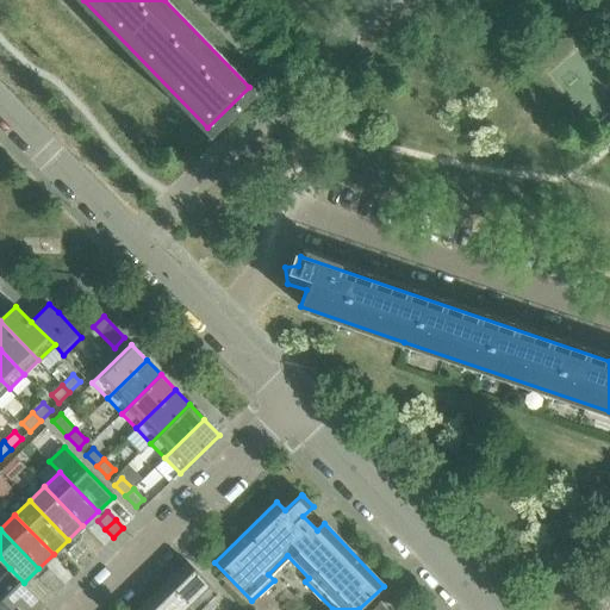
[(76,558),(86,548),(78,540),(68,549),(76,558)]
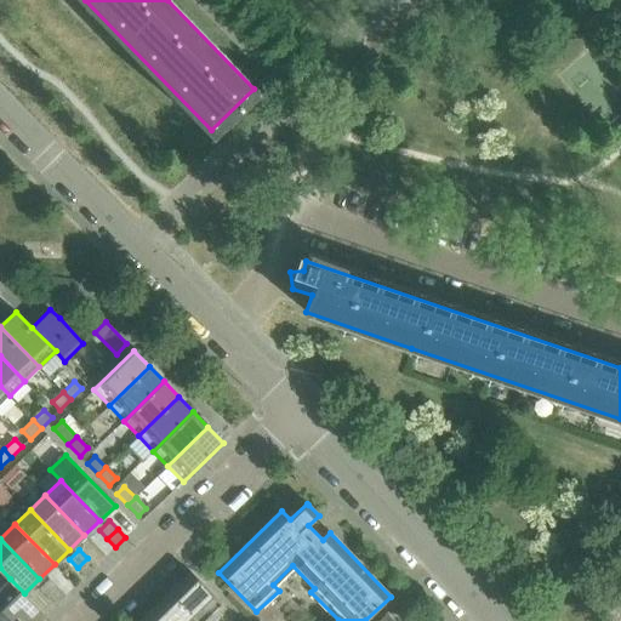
[(85,576),(96,567),(87,558),(78,568),(85,576)]
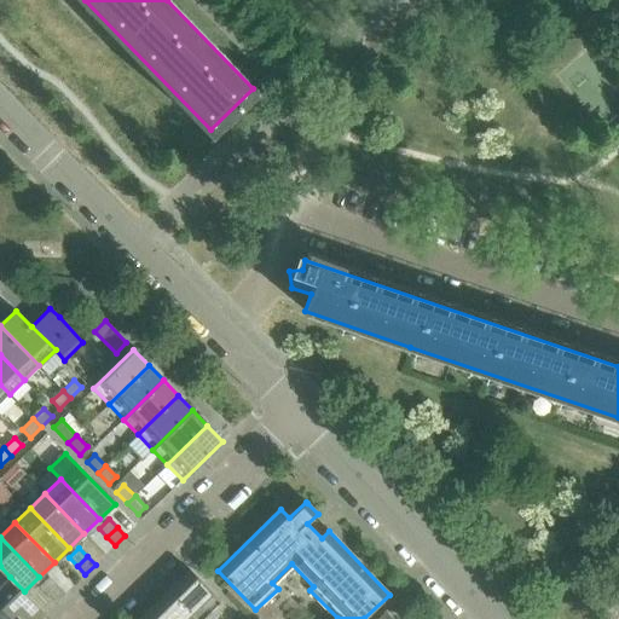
[(225,606),(191,571),(169,591),(196,618),(213,618),(226,607),(225,606)]
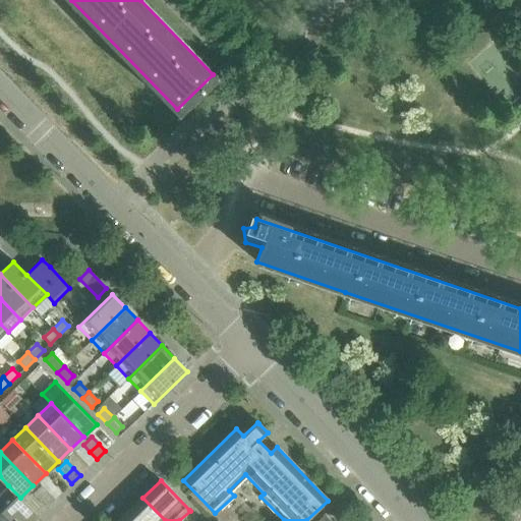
[(33,520),(38,516),(20,498),(8,485),(0,494),(0,508),(12,520),(33,520)]
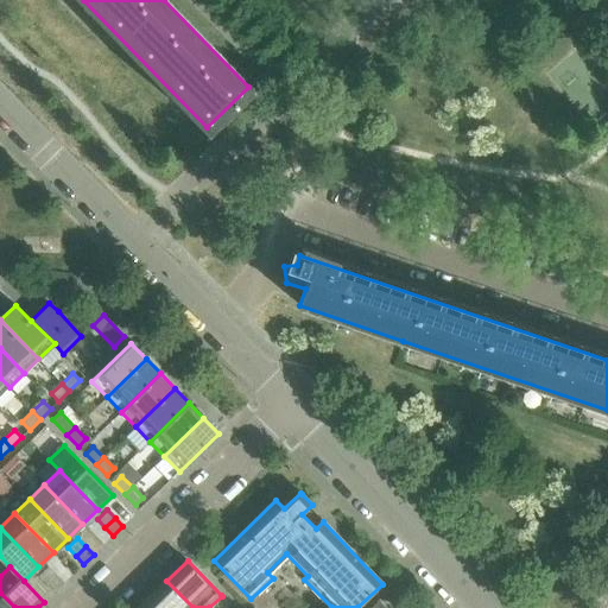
[(46,584),(56,575),(48,567),(38,576),(46,584)]
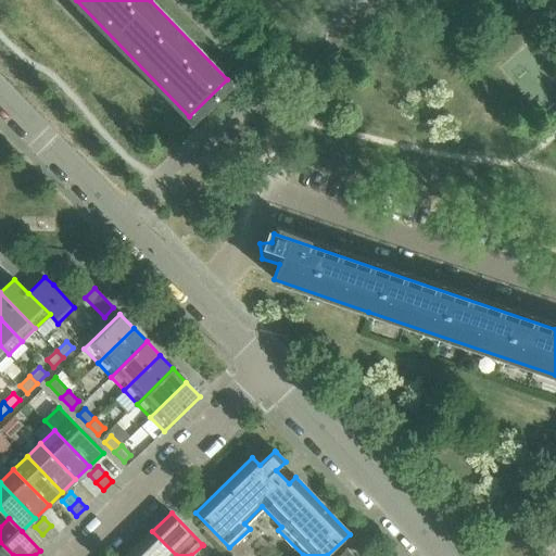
[(50,542),(59,533),(51,526),(42,534),(50,542)]
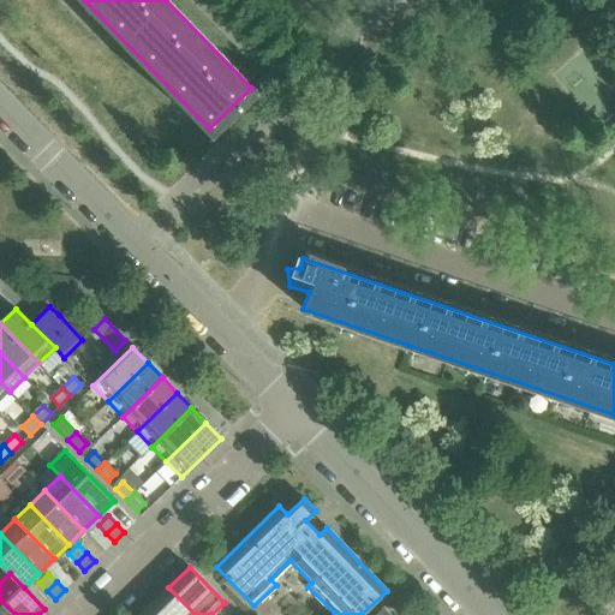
[(195,614),(168,587),(148,607),(155,614),(195,614)]
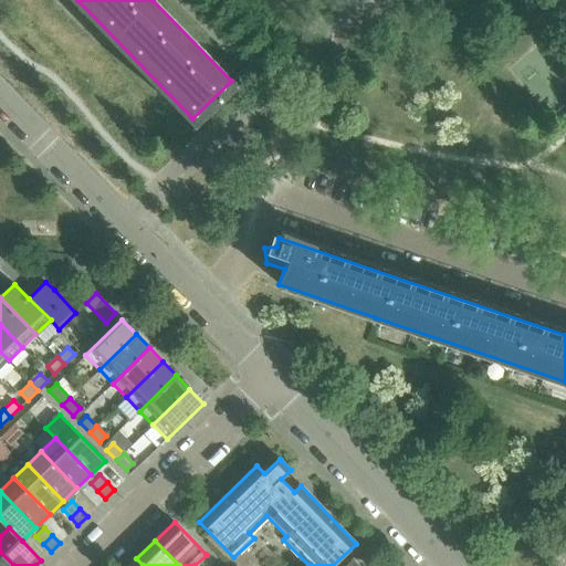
[(13,565),(0,552),(0,565),(13,565)]
